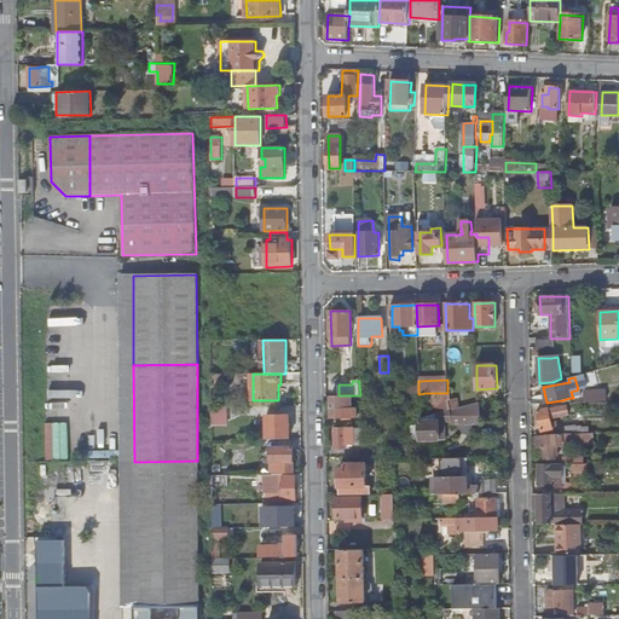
[(451,393),(447,393),(441,393),(437,393),(437,401),(440,401),(443,412),(451,410),(451,409),(449,400),(451,400),(451,393)]
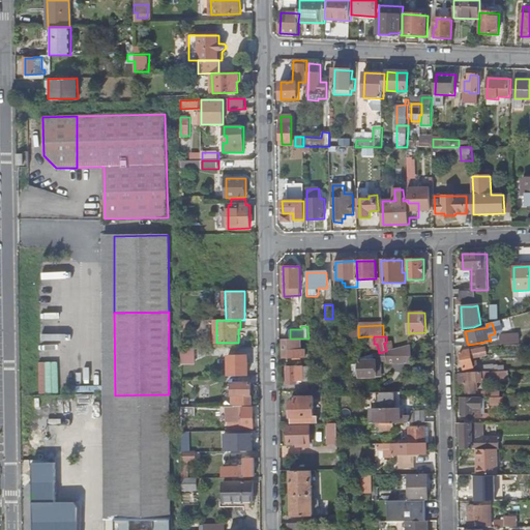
[(307,350),(306,339),(290,339),(290,356),(312,356),(312,350),(307,350)]
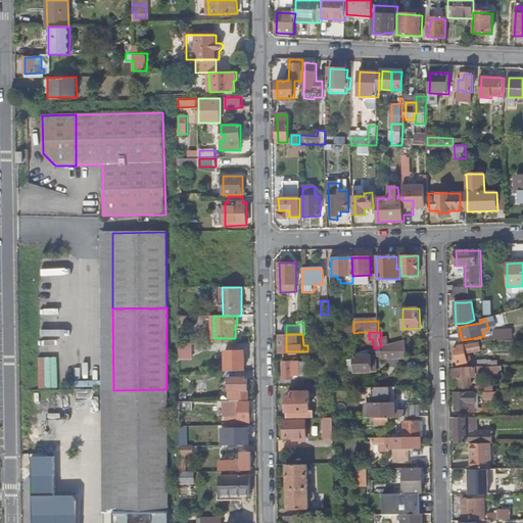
[(405,340),(403,340),(381,346),(374,348),(369,349),(369,355),(364,355),(364,354),(362,354),(362,355),(355,355),(355,373),(373,372),(373,355),(379,355),(379,359),(406,359),(405,340)]
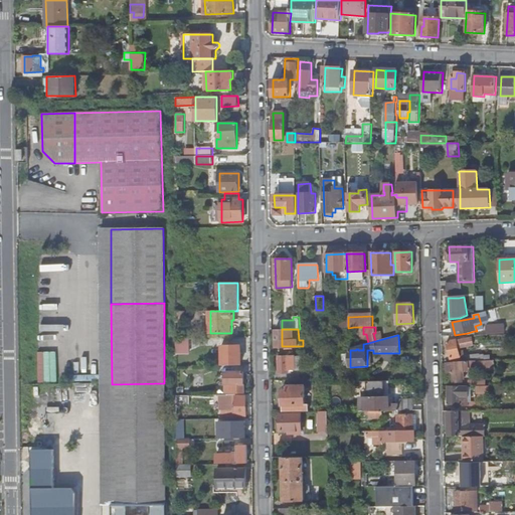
[(177,352),(191,352),(191,337),(177,338),(177,352)]
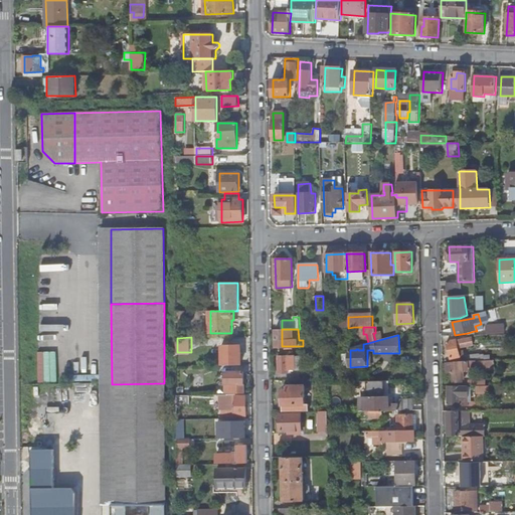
[(472,338),(448,343),(452,358),(461,356),(459,348),(474,344),(472,338)]
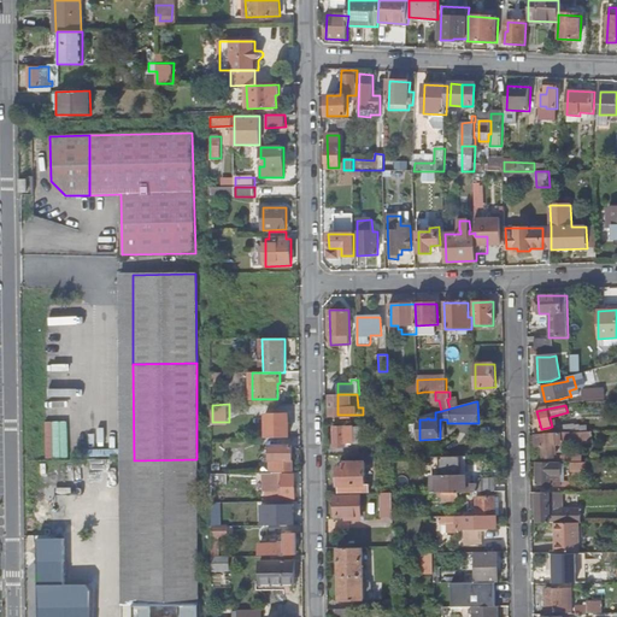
[(266,438),(289,438),(289,415),(266,415),(266,438)]
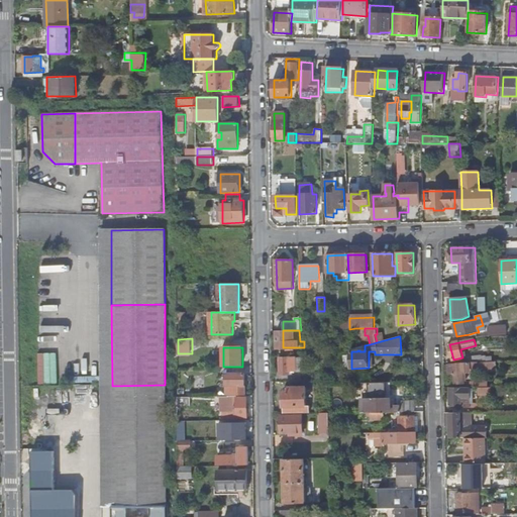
[(297,371),(297,370),(296,357),(280,357),(281,375),(289,375),(289,371),(297,371)]
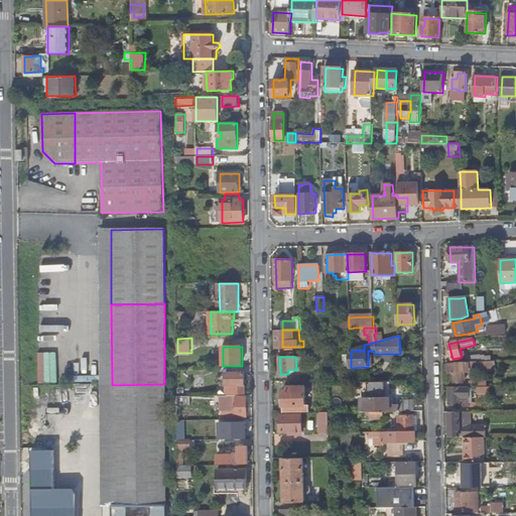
[(486,361),(462,361),(462,364),(447,365),(448,374),(454,373),(455,382),(463,382),(462,370),(487,370),(486,361)]
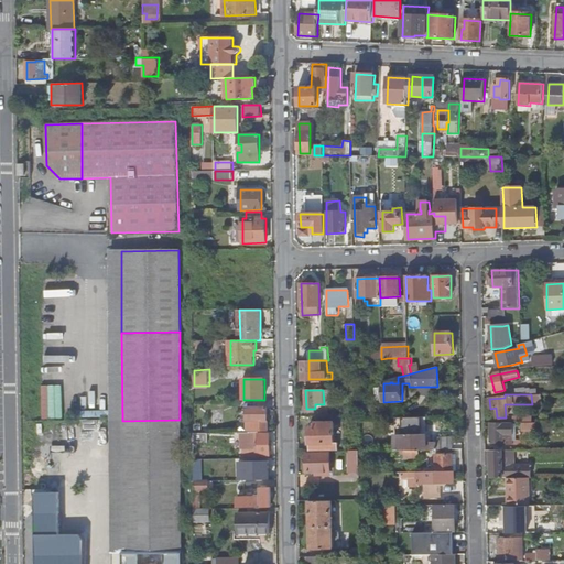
[(247,409),(247,431),(268,430),(268,408),(247,409)]
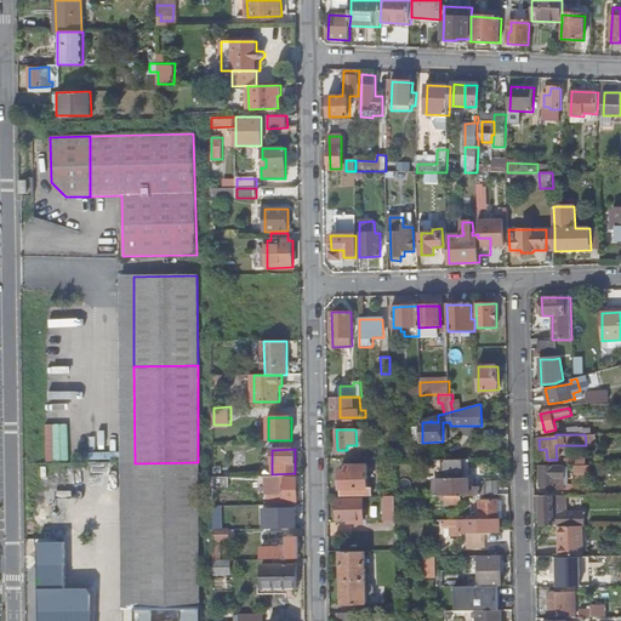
[(199,620),(198,462),(135,463),(136,620),(199,620)]
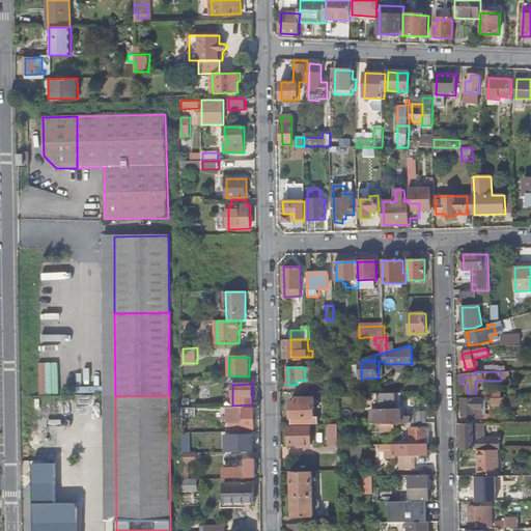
[(291,424),(318,424),(318,416),(315,416),(314,397),(301,398),(301,401),(297,402),(291,402),(291,424)]
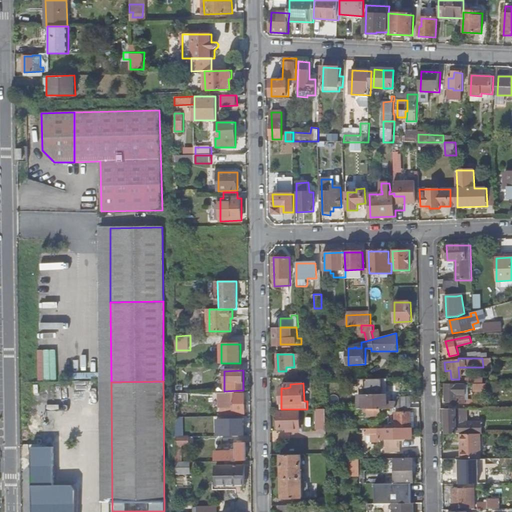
[(466,403),(466,400),(466,385),(446,385),(446,403),(457,403),(465,403),(466,403)]
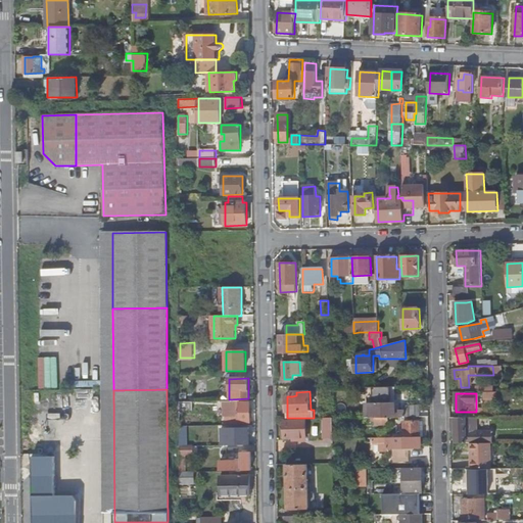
[(227,425),(241,425),(241,423),(250,422),(250,402),(240,402),(240,400),(232,400),(232,417),(227,417),(227,425)]
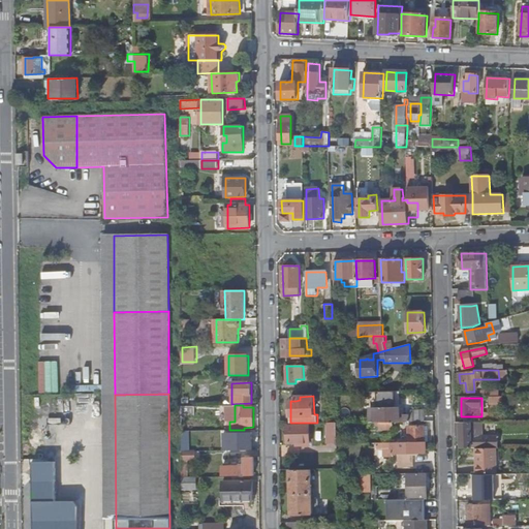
[(371,423),(379,423),(393,423),(424,422),(424,410),(410,410),(408,415),(400,415),(400,408),(371,409),(371,423)]
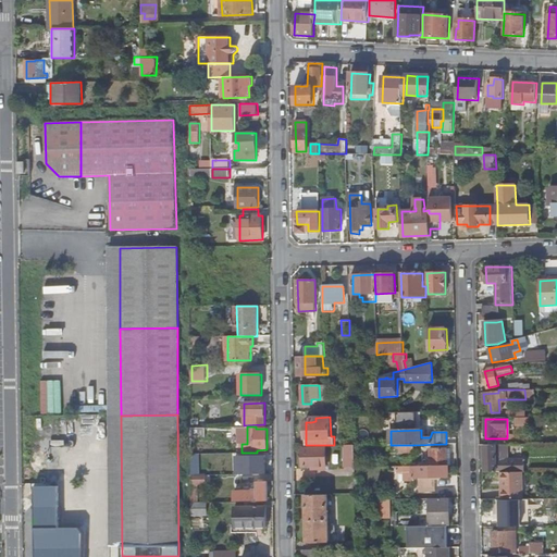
[(508,444),(520,444),(520,435),(507,435),(507,438),(506,438),(506,444),(508,444)]
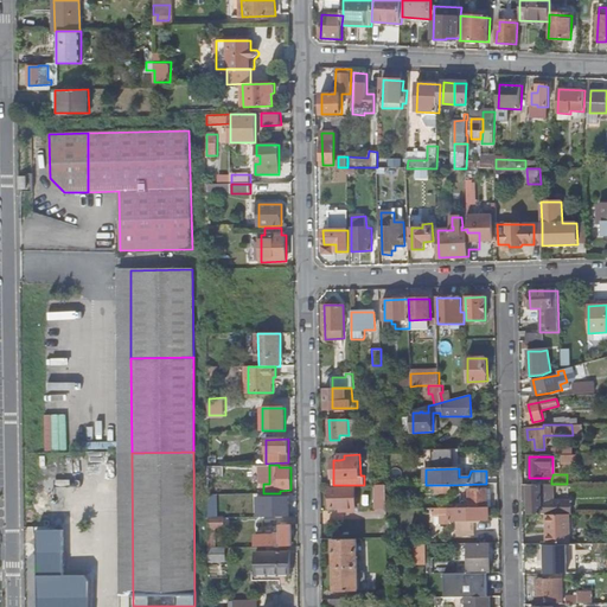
[(530,515),(548,515),(570,515),(573,515),(573,500),(554,500),(554,484),(551,484),(522,485),(523,496),(530,496),(530,500),(530,515)]
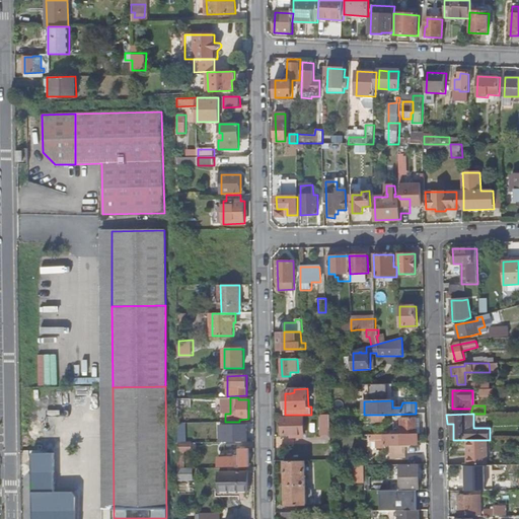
[(330,415),(319,415),(320,436),(330,436),(330,435),(330,415)]
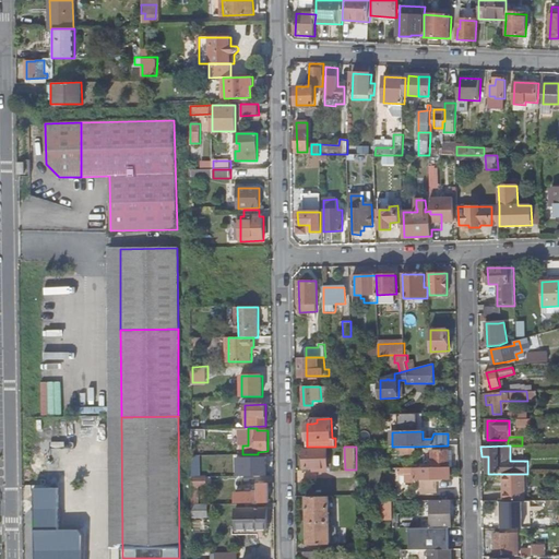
[(320,470),(320,467),(328,467),(326,449),(305,450),(305,467),(317,467),(317,470),(320,470)]
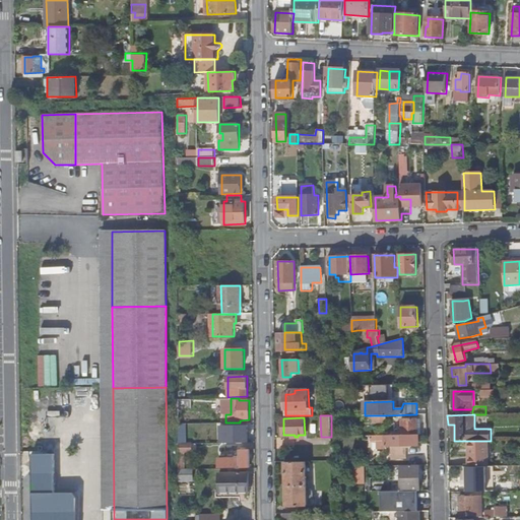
[(393,435),(417,435),(417,420),(401,420),(401,432),(393,432),(393,435)]
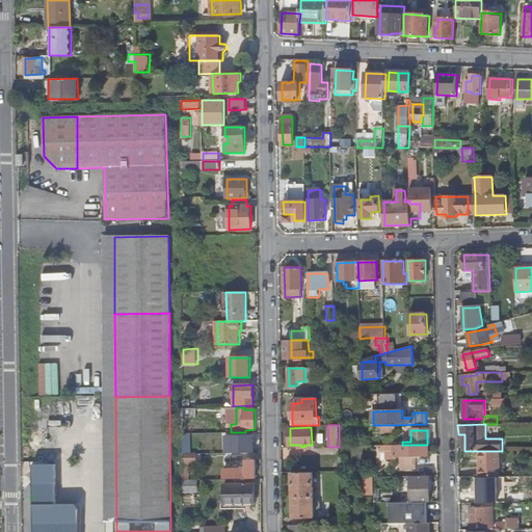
[(254,431),(245,432),(231,432),(231,442),(237,442),(237,453),(255,452),(254,431)]
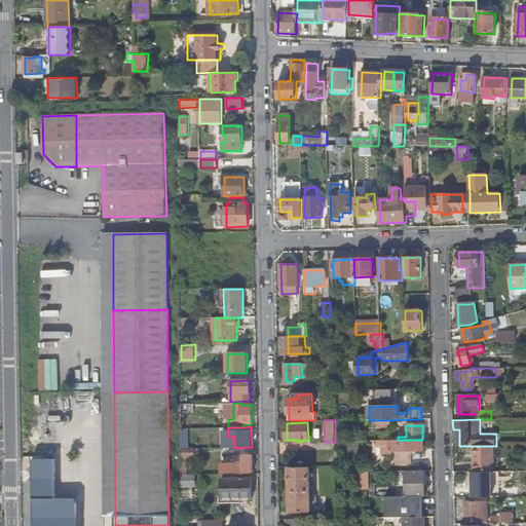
[(381,441),(381,445),(381,455),(386,455),(386,452),(397,452),(397,465),(411,464),(411,455),(408,455),(408,451),(423,451),(423,441),(381,441)]
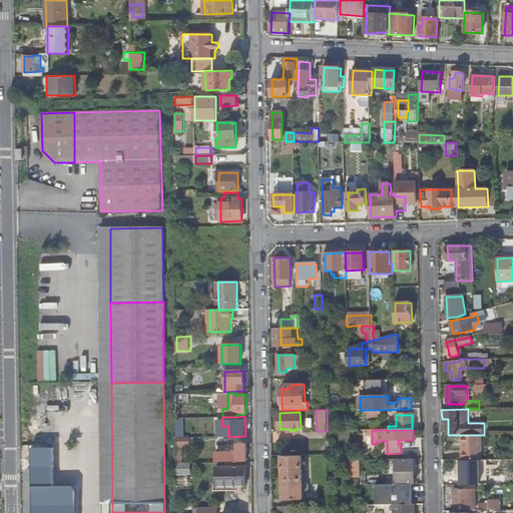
[(482,459),(482,435),(463,435),(462,460),(477,460),(482,459)]
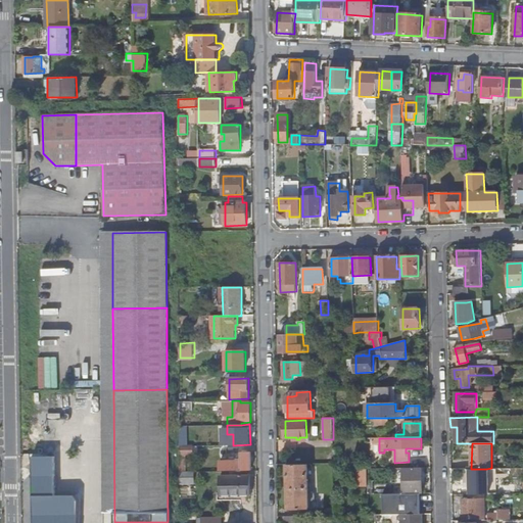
[(181,472),(187,471),(186,454),(193,454),(193,445),(181,445),(181,472)]
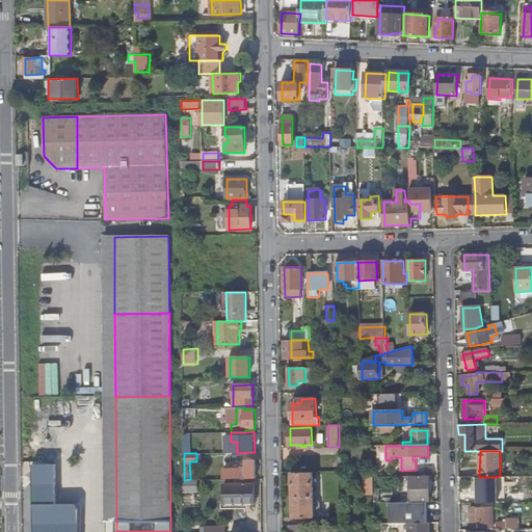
[(237,479),(257,478),(256,460),(246,460),(246,461),(238,461),(238,469),(237,469),(237,479)]
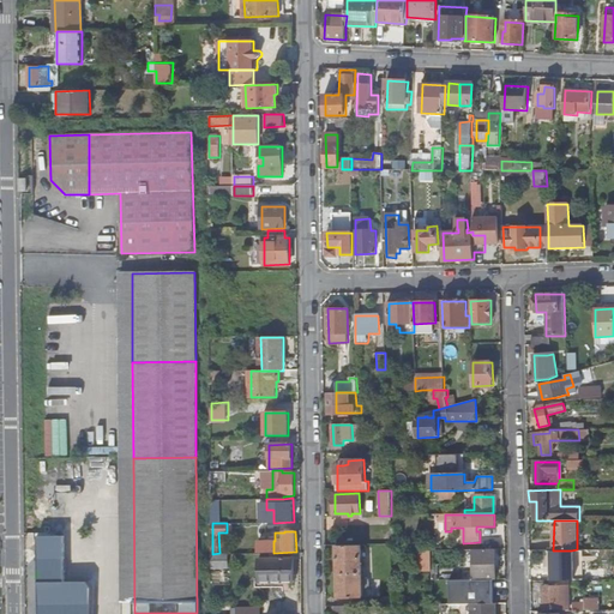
[(362,545),(337,546),(338,596),(363,596),(362,545)]
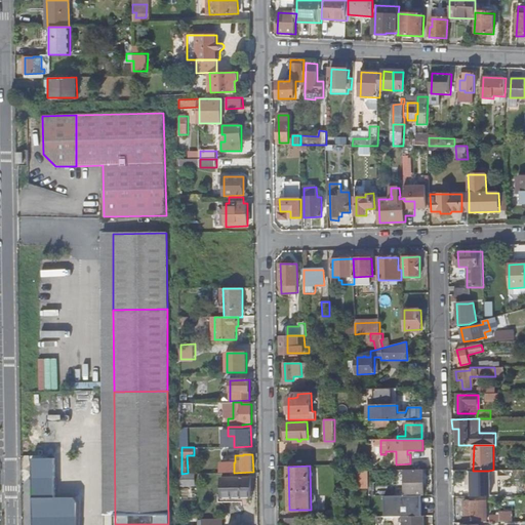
[(406,470),(406,495),(421,495),(423,495),(422,470),(406,470)]
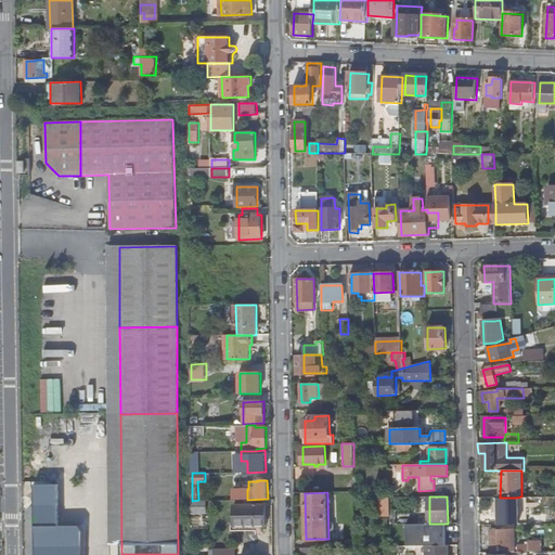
[(500,498),(495,497),(495,519),(519,518),(519,511),(516,511),(516,498),(500,498)]
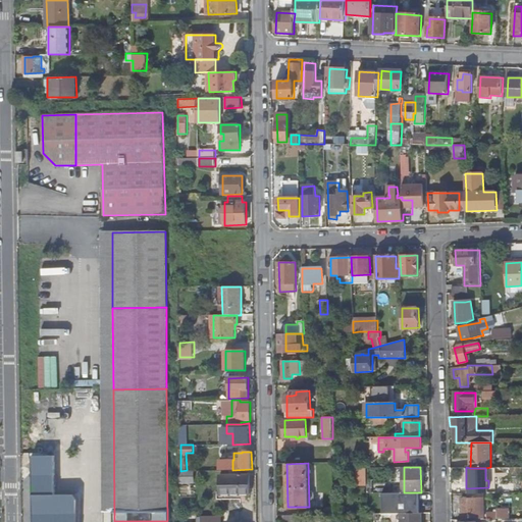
[(195,470),(187,470),(180,471),(180,482),(195,482),(195,470)]
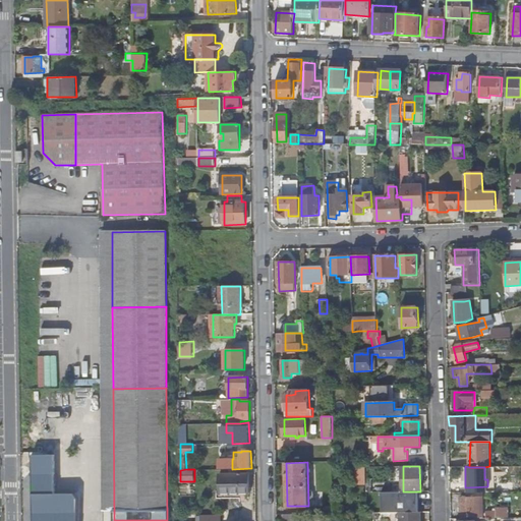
[(248,474),(219,475),(219,493),(249,493),(248,474)]
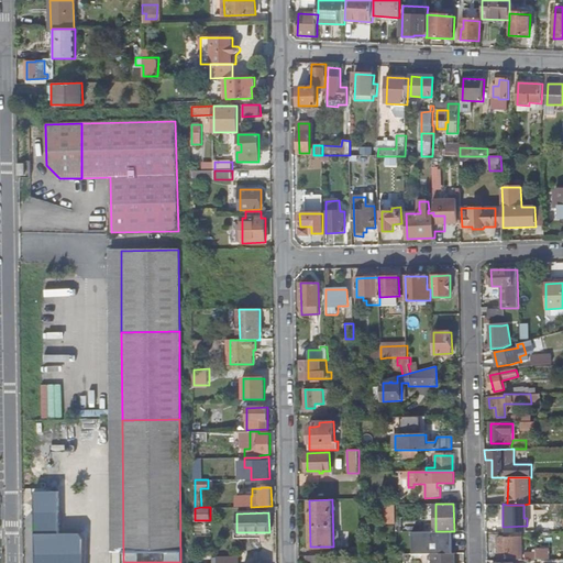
[(450,545),(452,545),(452,531),(435,531),(412,532),(414,554),(432,554),(450,553),(450,545)]
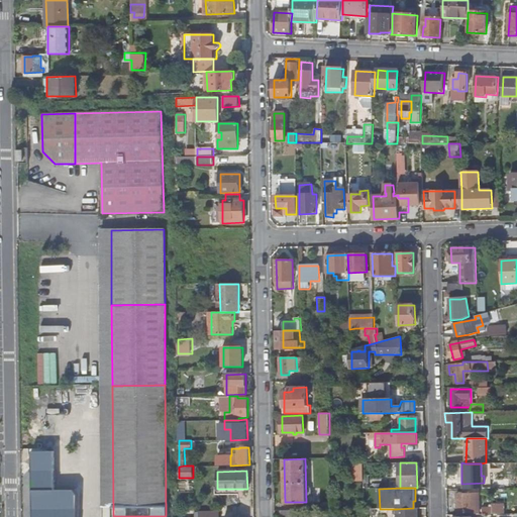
[(480,493),(457,493),(457,513),(480,513),(480,493)]
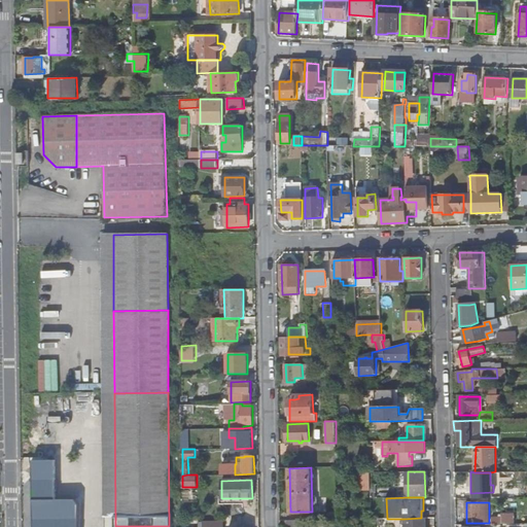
[(502,517),(493,517),(493,524),(513,524),(516,524),(516,514),(502,514),(502,517)]
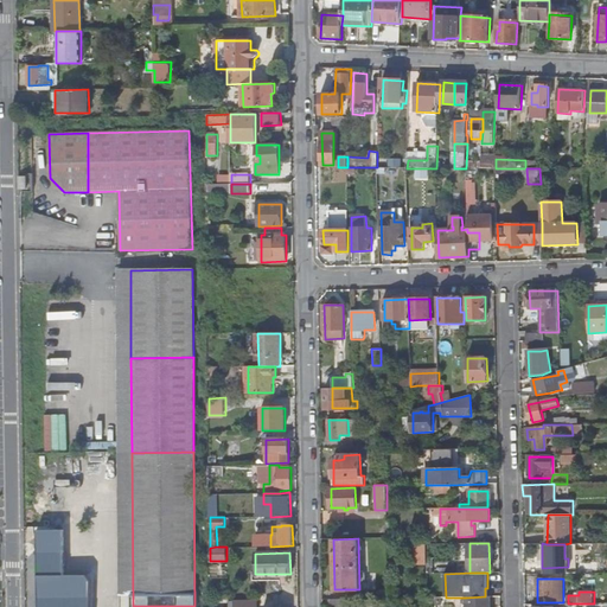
[(485,606),(486,596),(485,596),(466,598),(465,606),(485,606)]
